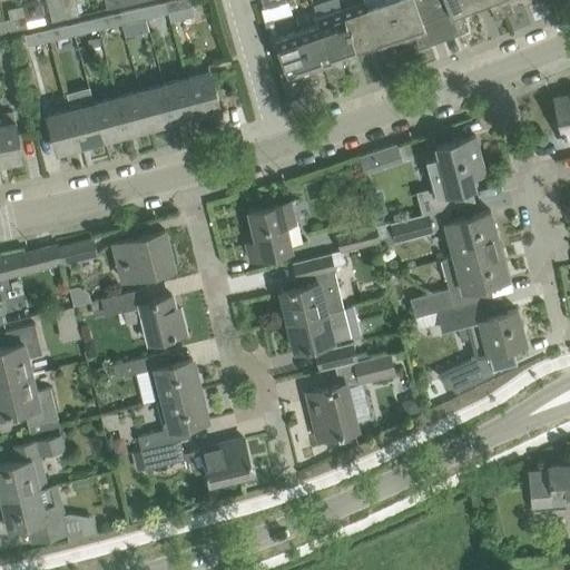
[(27,21),(43,18),(40,3),(36,0),(22,3),(25,15),(27,21)]
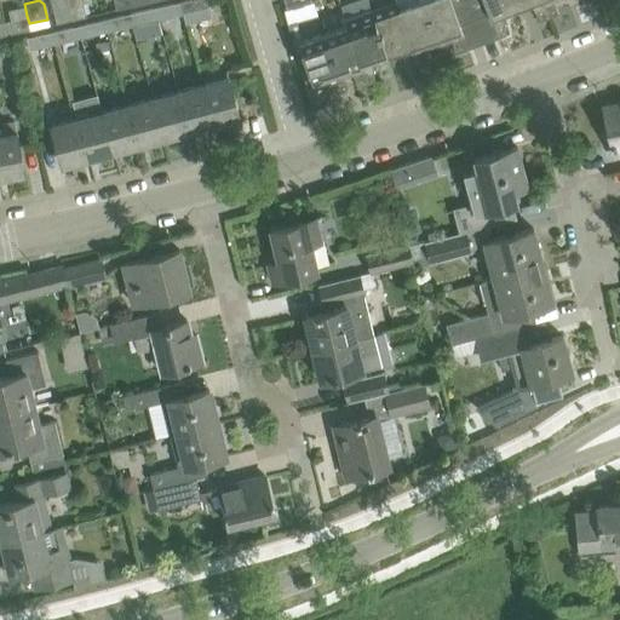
[(57,23),(73,19),(67,0),(51,0),(53,10),(57,23)]
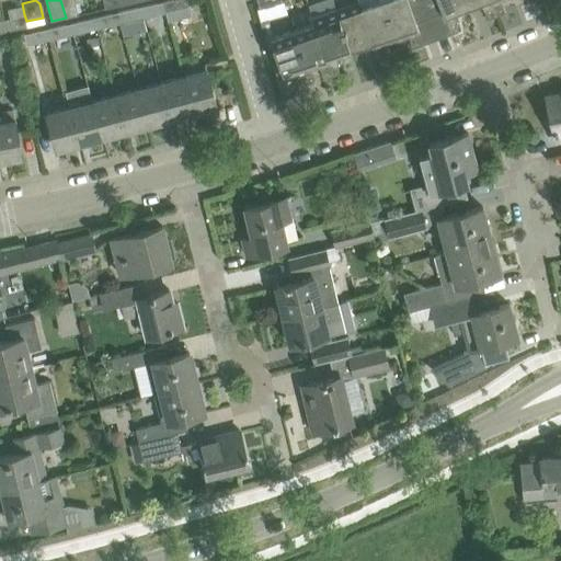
[(73,0),(60,0),(66,18),(78,14),(73,0)]
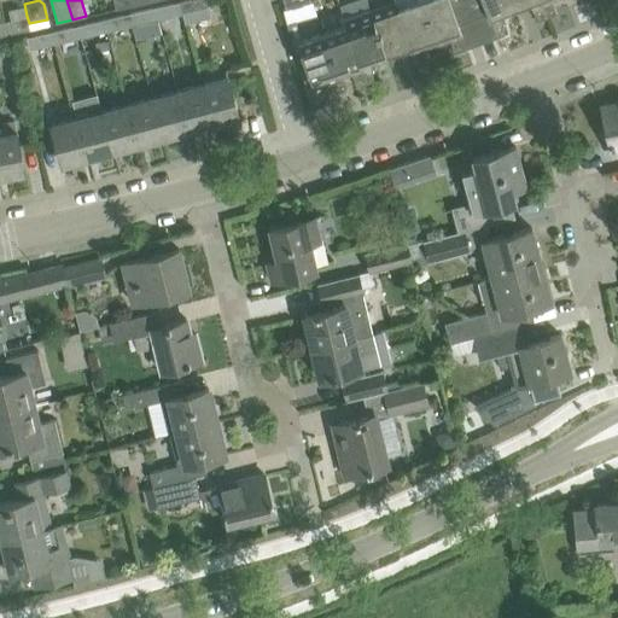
[(182,11),(208,5),(207,0),(187,0),(180,1),(180,3),(182,11)]
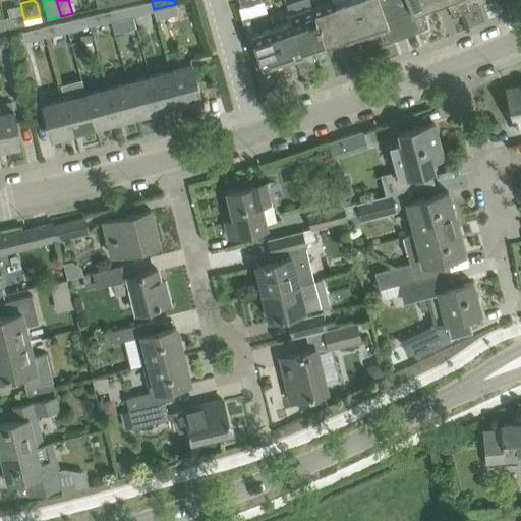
[(356,41),(367,38),(354,0),(350,0),(334,6),(350,56),(360,52),(356,41)]
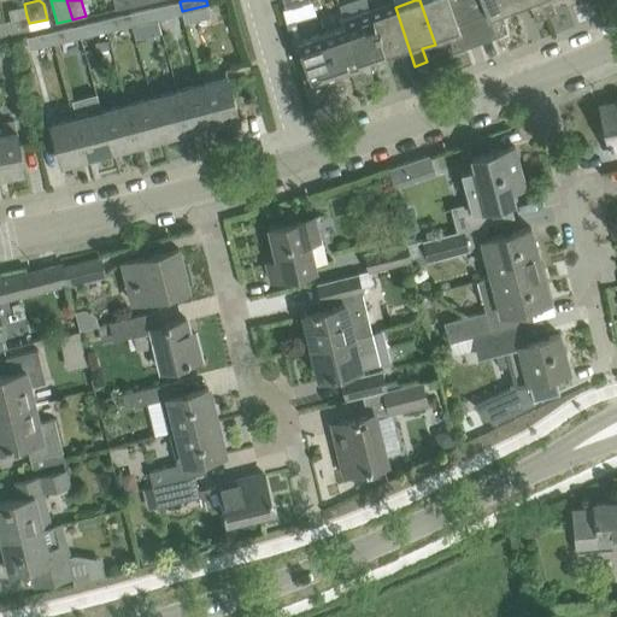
[(419,0),(435,45),(448,40),(453,53),(465,48),(457,24),(471,19),(464,0),(419,0)]
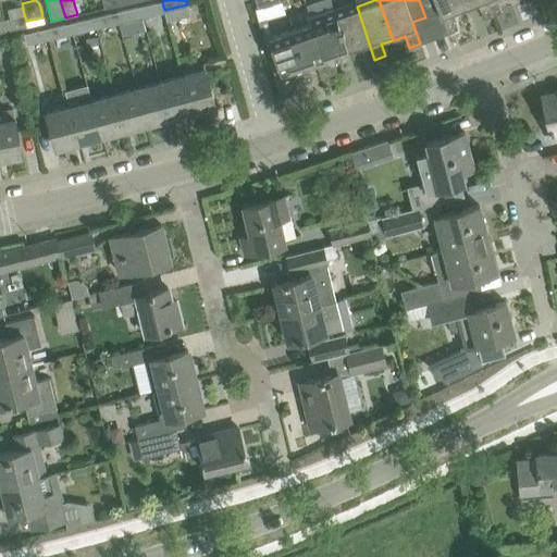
[(459,0),(419,0),(425,17),(440,12),(448,34),(455,31),(453,13),(463,9),(459,0)]
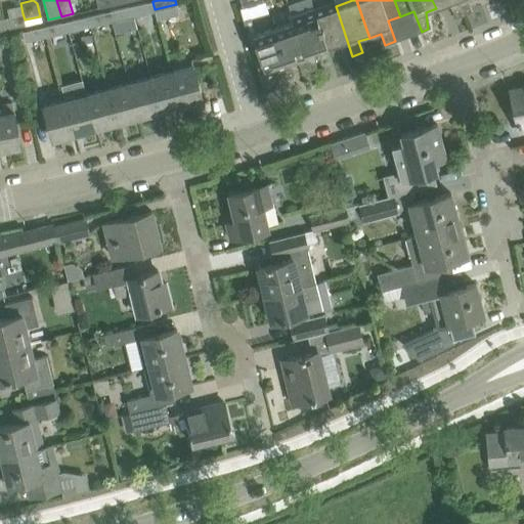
[(462,15),(455,0),(432,0),(436,8),(448,3),(457,17),(462,15)]
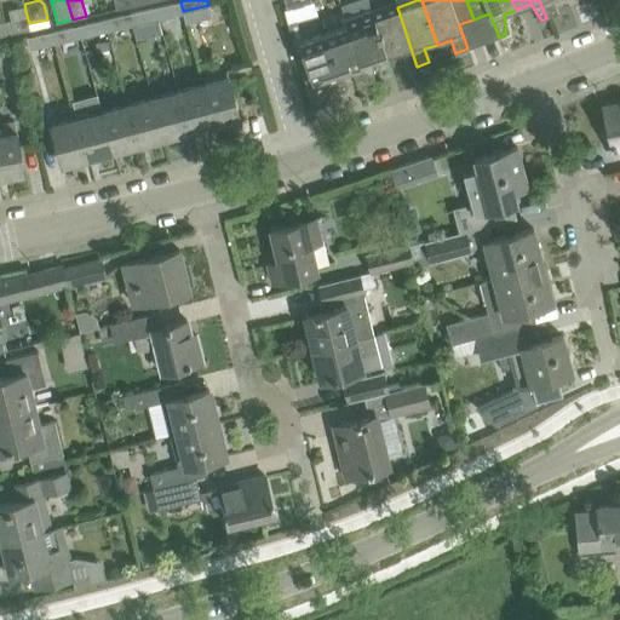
[(539,0),(546,18),(558,13),(554,0),(539,0)]
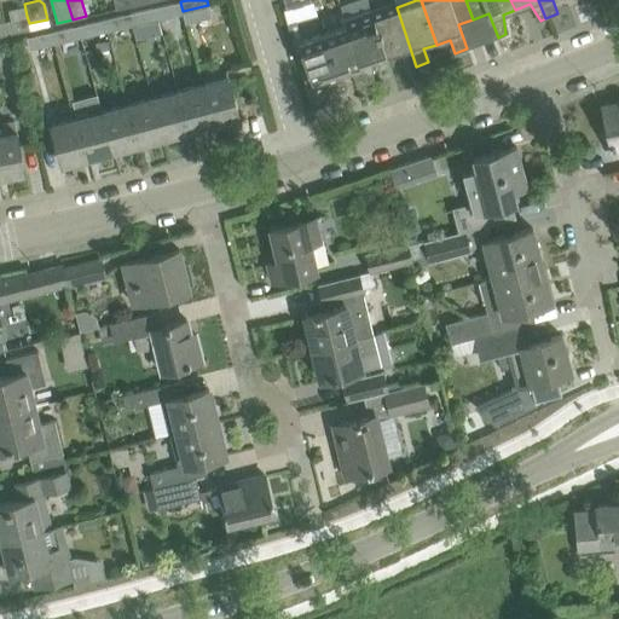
[(410,68),(416,67),(397,7),(394,1),(370,10),(385,56),(399,51),(410,68)]
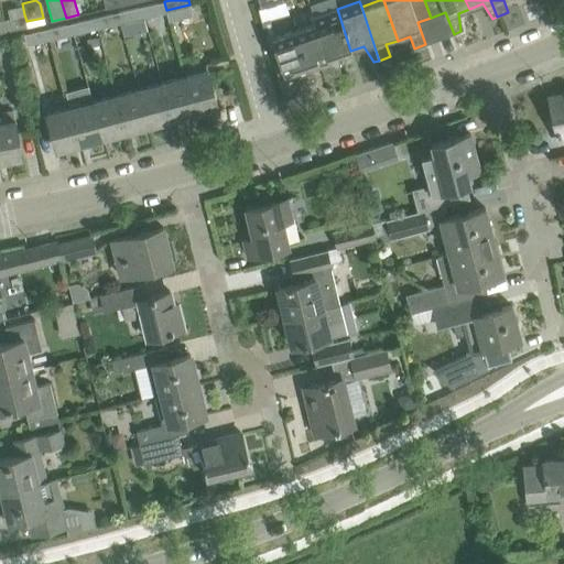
[(144,18),(160,14),(158,3),(141,7),(144,18)]
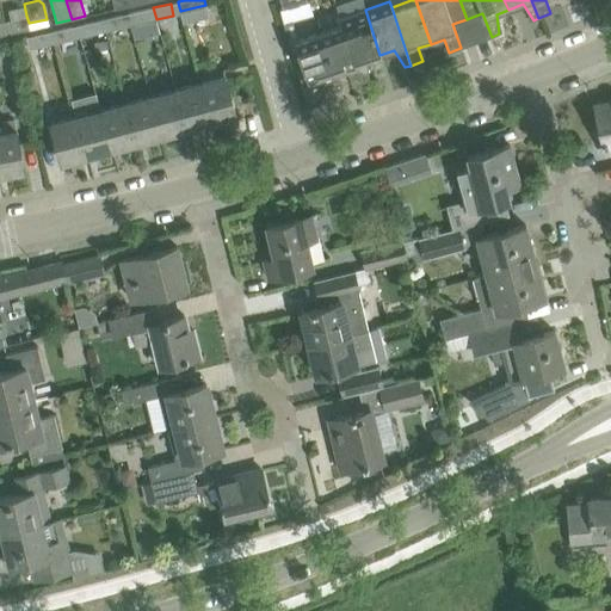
[(209,17),(205,5),(180,11),(183,23),(209,17)]
